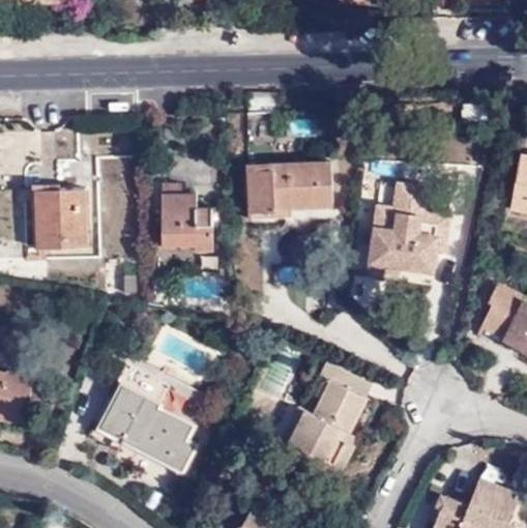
[(526,160),(520,160),(509,208),(526,210),(526,160)]
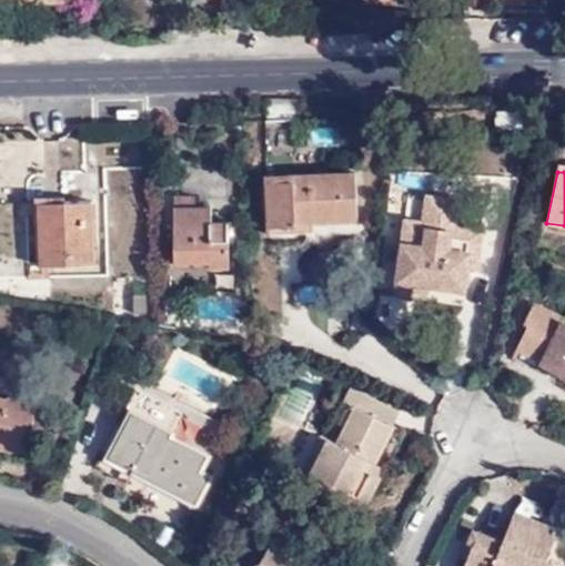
[(355,173),(294,174),(294,181),(266,181),(265,223),(294,224),(294,215),(354,214),(355,173)]
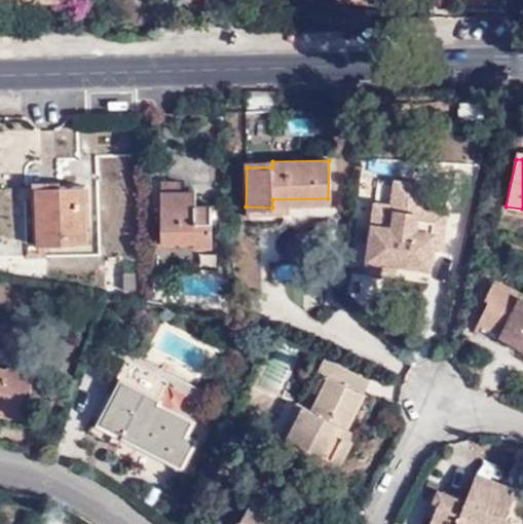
[(77,184),(31,187),(34,248),(84,246),(83,212),(78,212),(77,184)]
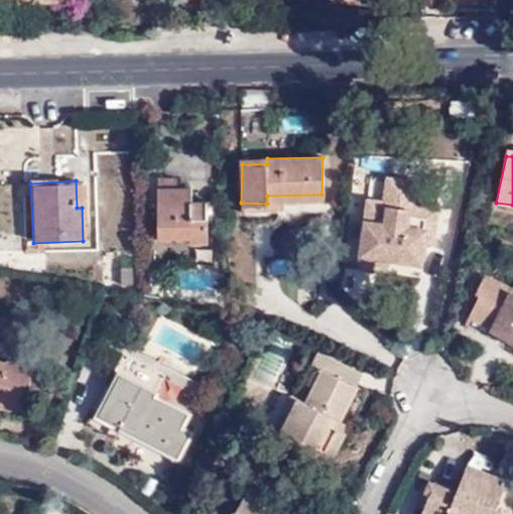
[(173,207),(173,193),(173,181),(156,181),(155,240),(186,240),(186,245),(204,244),(205,203),(189,202),(188,207),(173,207)]
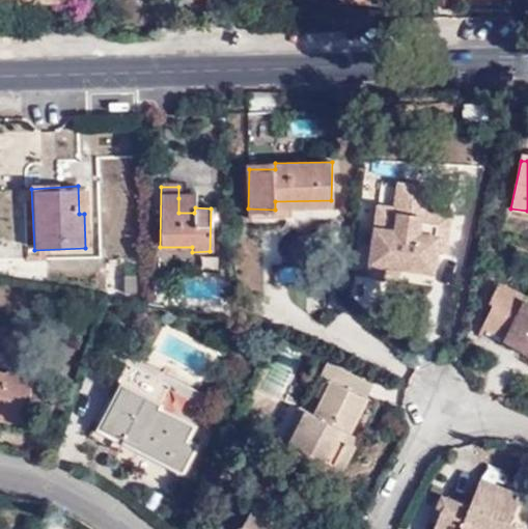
[(195,198),(178,198),(178,213),(194,213),(195,207),(195,198)]
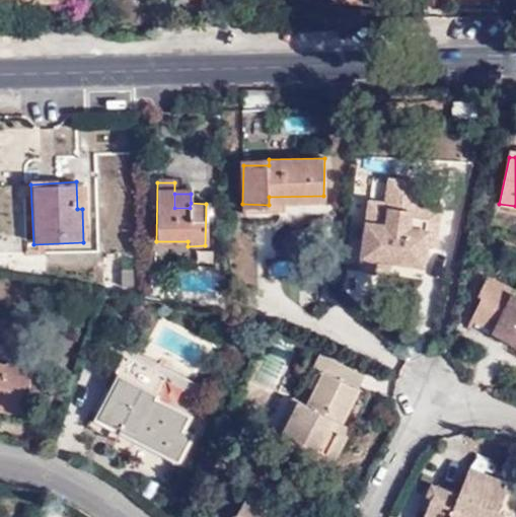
[(432,218),(415,215),(412,229),(367,222),(359,269),(383,273),(384,264),(428,271),(434,240),(428,239),(432,218)]
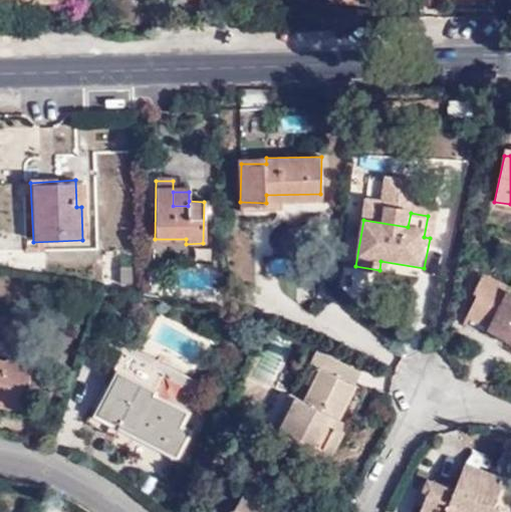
[(133,269),(122,270),(122,286),(133,286),(133,269)]
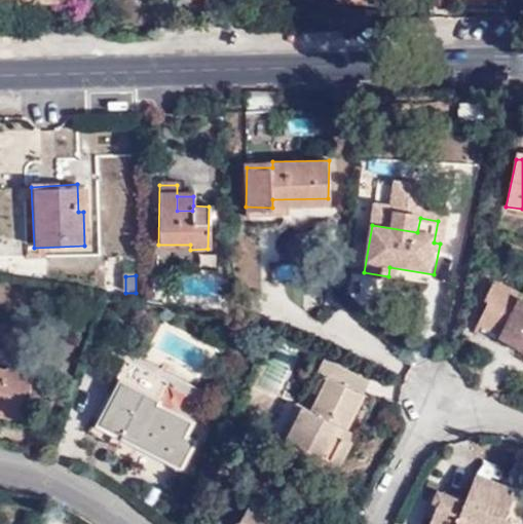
[(522,299),(522,298),(522,296),(494,279),(483,300),(490,303),(477,327),(522,349),(522,299)]
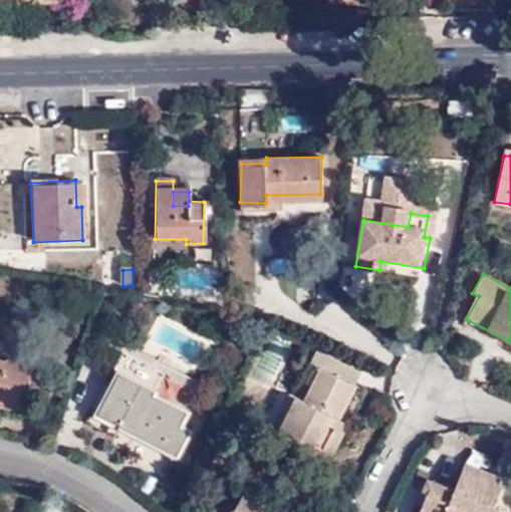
[(0,406),(23,411),(34,363),(8,357),(7,359),(0,358),(0,406)]
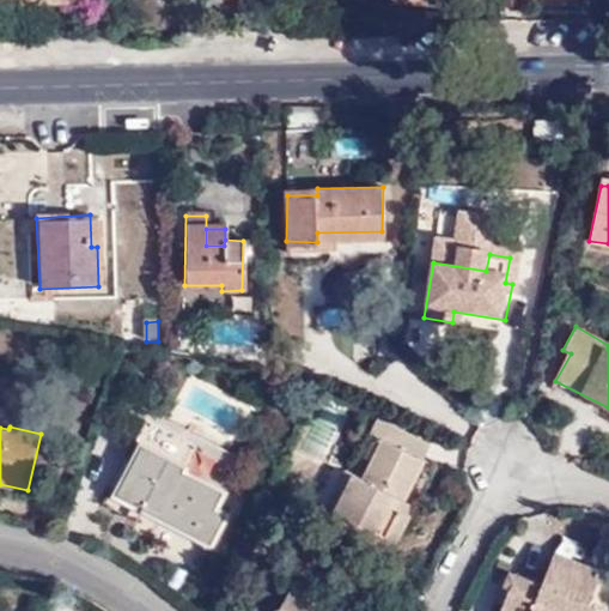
[(419,470),(363,446),(346,488),(340,485),(326,524),(396,554),(408,526),(399,520),(419,470)]
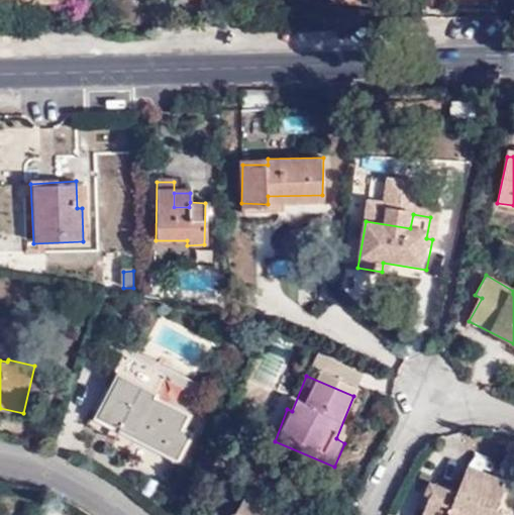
[(155,399),(118,380),(96,425),(171,465),(185,440),(177,435),(184,420),(152,404),(155,399)]
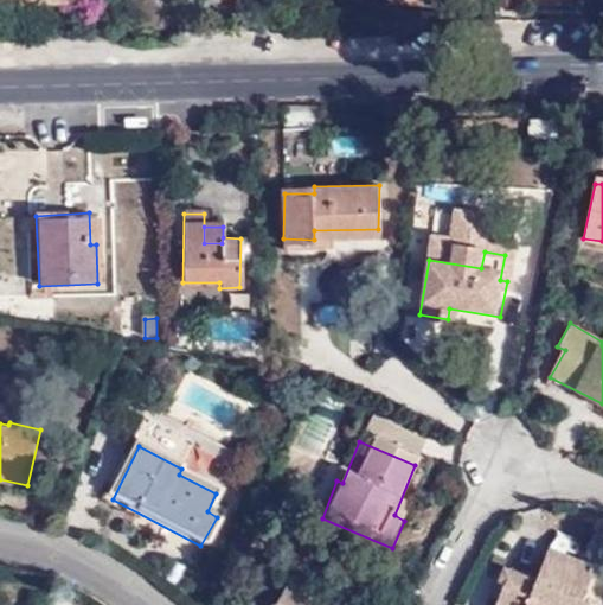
[(577,604),(591,574),(565,560),(562,568),(545,560),(534,583),(510,571),(494,604),(577,604)]
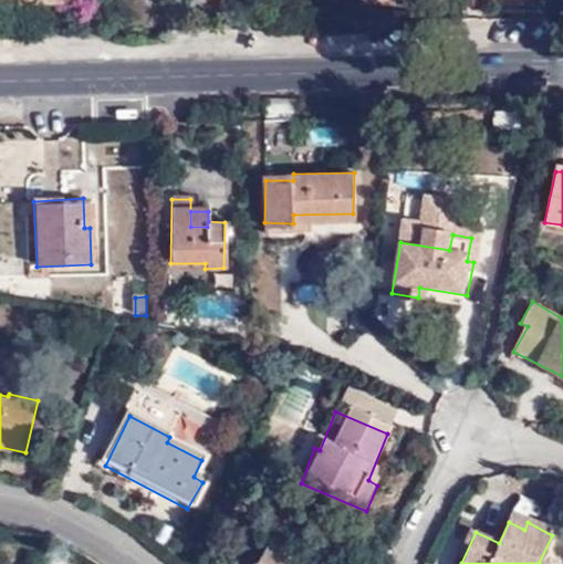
[(293,563),(264,549),(257,563),(293,563)]
